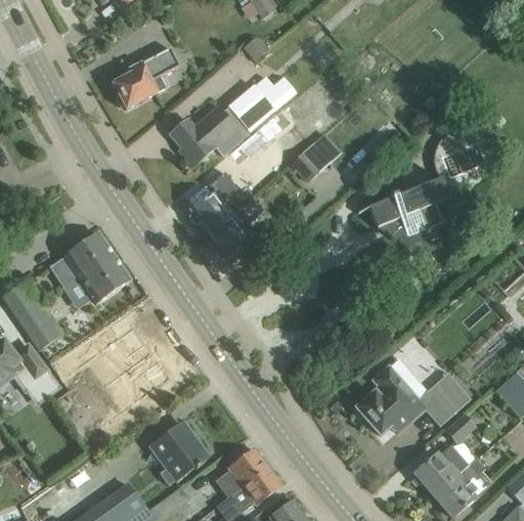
[(252,0),(243,6),(252,20),(275,6),(271,0),(252,0)]
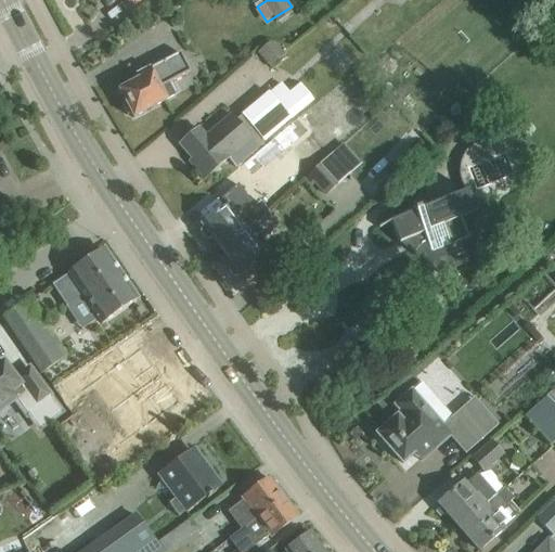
[(263,48),(273,62),(284,54),(274,40),(263,48)]
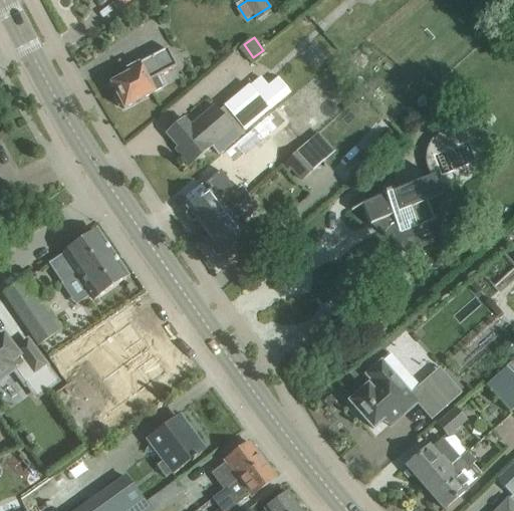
[(167,46),(145,58),(126,67),(129,71),(110,81),(123,106),(154,90),(148,78),(176,64),(167,46)]
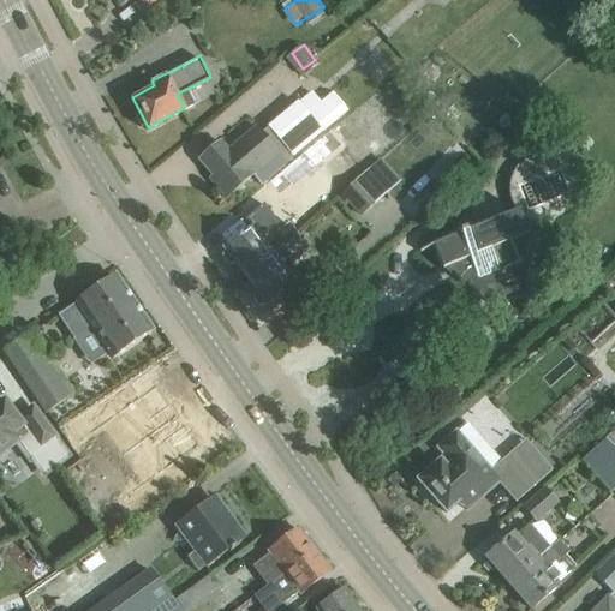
[(279,166),(347,109),(335,95),(321,107),(309,94),(298,102),(296,100),(261,130),(257,125),(228,149),(220,139),(199,156),(220,180),(216,183),(226,195),(254,172),(261,181),(279,166)]
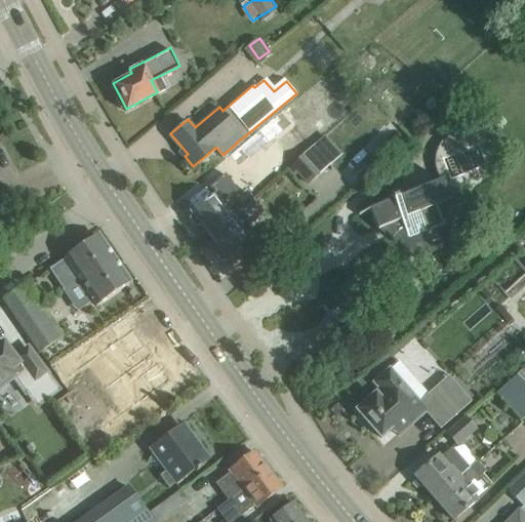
[(324,133),(287,166),(293,174),(298,170),(309,182),(340,153),(324,133)]
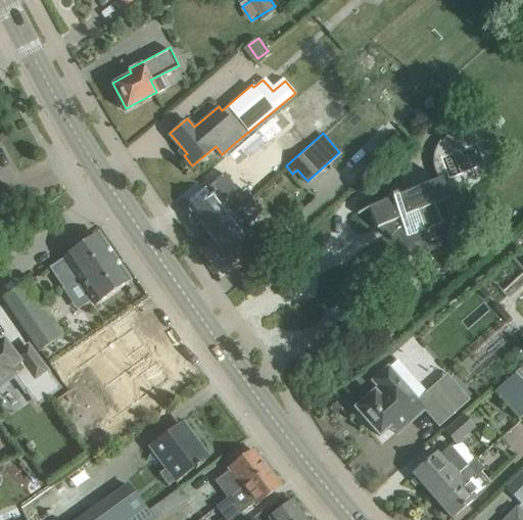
[(246,181),(265,164),(249,147),(231,163),(246,181)]
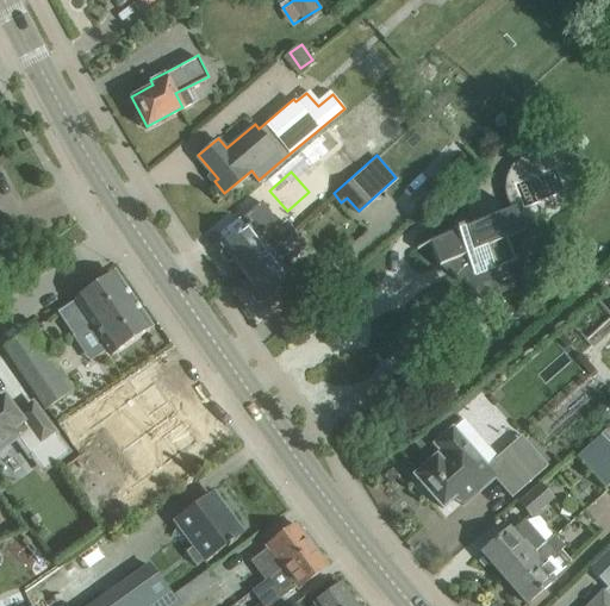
[(455,230),(429,241),(440,264),(484,298),(516,285),(506,262),(516,258),(527,229),(524,230),(515,206),(477,222),(474,218),(472,214),(468,212),(464,212),(460,213),(456,214),(454,219),(453,224),(454,227),(455,230)]
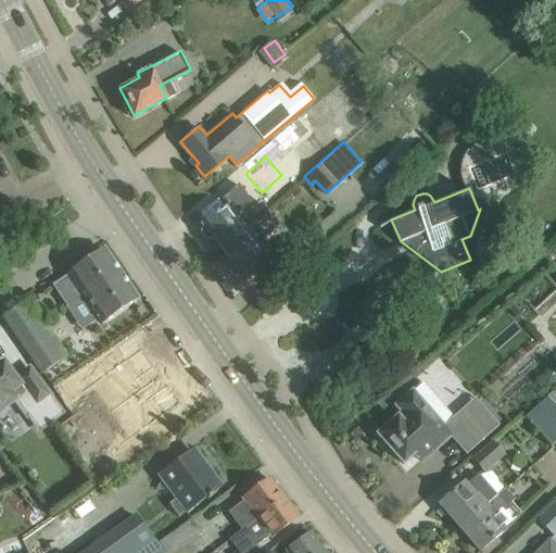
[(202,222),(222,249),(270,212),(262,200),(245,212),(249,215),(241,221),(228,202),(202,222)]
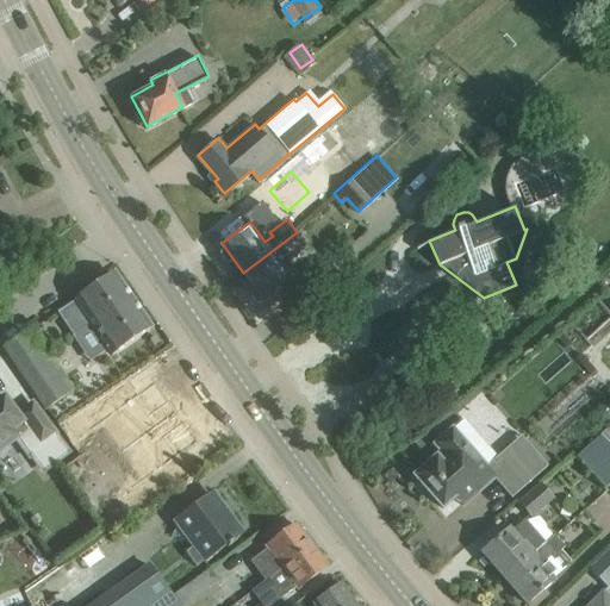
[(297,232),(243,273),(265,301),(293,280),(279,260),(286,254),(288,258),(306,245),(297,232)]
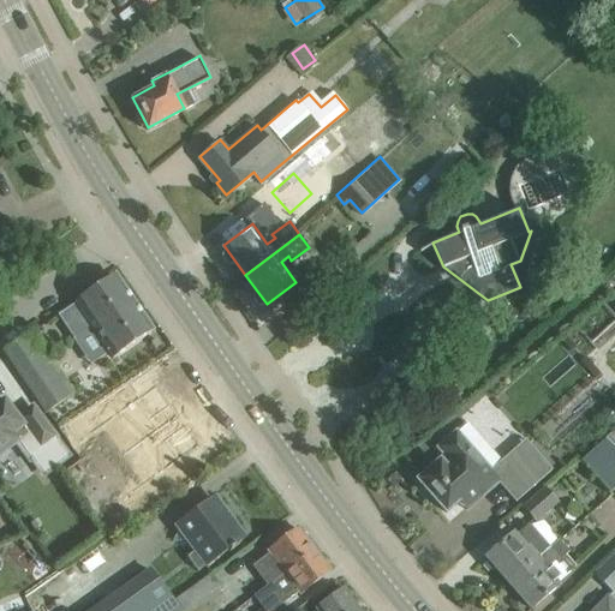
[(75,299),(76,300),(57,312),(72,335),(90,323),(113,355),(153,328),(119,277),(109,276),(75,299)]
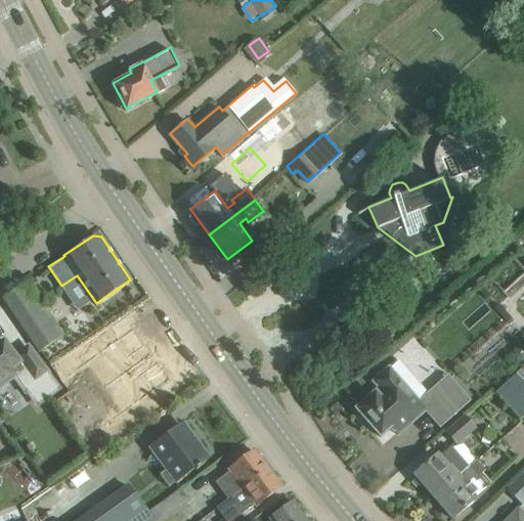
[(63,332),(27,279),(3,296),(39,349),(63,332)]
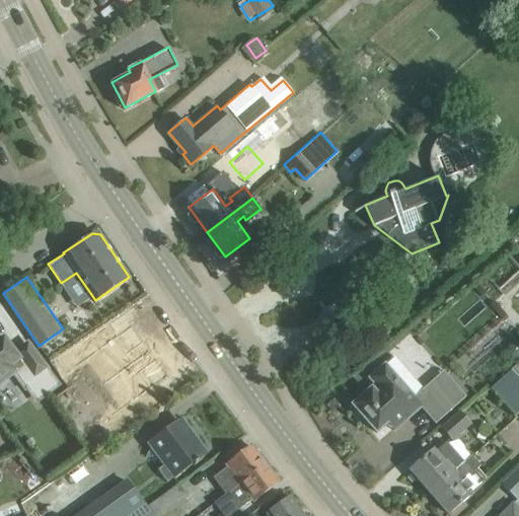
[(108,319),(55,356),(67,373),(100,349),(118,373),(150,350),(132,324),(119,335),(108,319)]
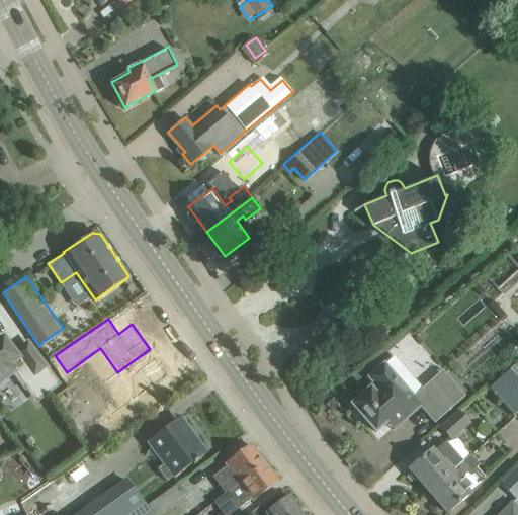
[(0,381),(14,370),(25,385),(48,368),(46,366),(47,366),(27,341),(14,351),(3,336),(0,339),(0,338),(0,381)]
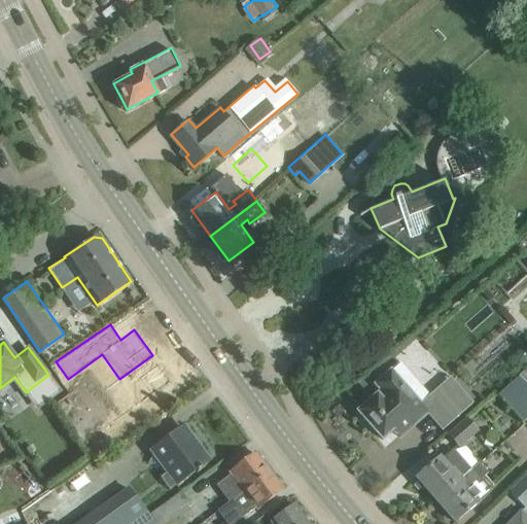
[(137,404),(103,427),(115,445),(169,406),(157,390),(171,380),(152,355),(119,379),(137,404)]
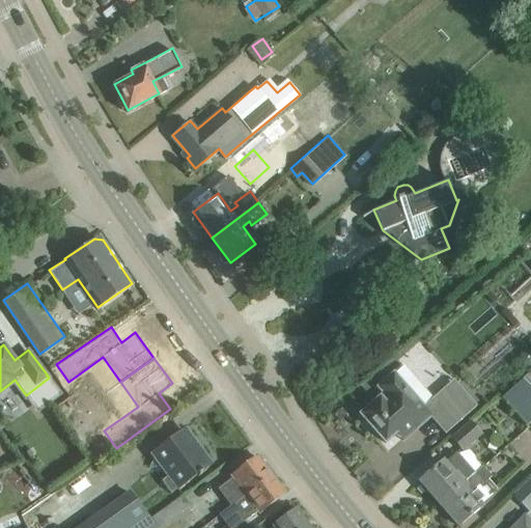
[(380,396),(361,413),(364,417),(362,419),(369,427),(372,425),(385,441),(398,428),(404,436),(429,414),(435,410),(449,426),(444,431),(445,432),(477,404),(463,388),(455,394),(446,384),(431,396),(403,363),(394,371),(380,384),(387,393),(381,397),(380,396)]
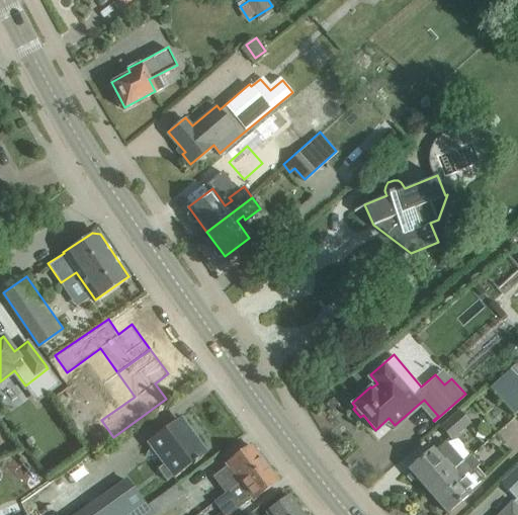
[(517,358),(488,387),(512,415),(517,409),(517,358)]
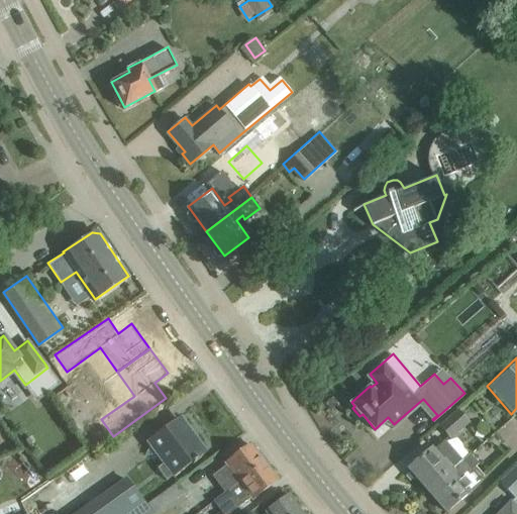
[(439,424),(450,437),(470,420),(459,408),(439,424)]
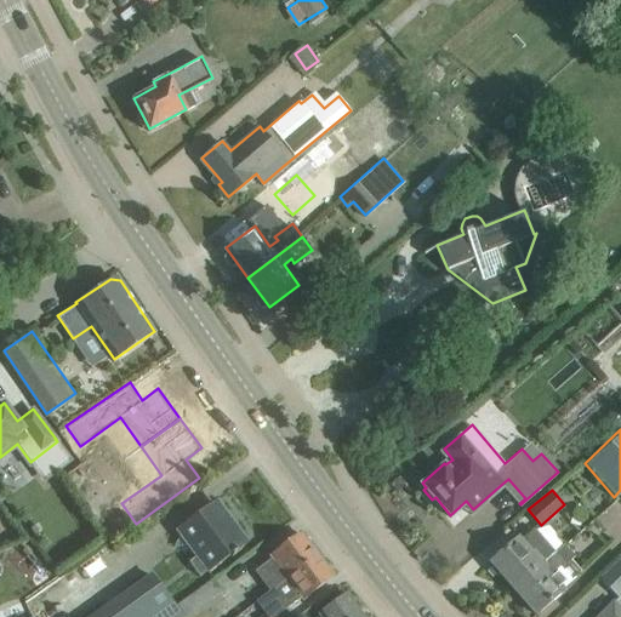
[(227,516),(215,501),(178,529),(208,569),(231,552),(233,553),(238,550),(235,548),(246,540),(233,523),(228,526),(223,520),(227,516)]
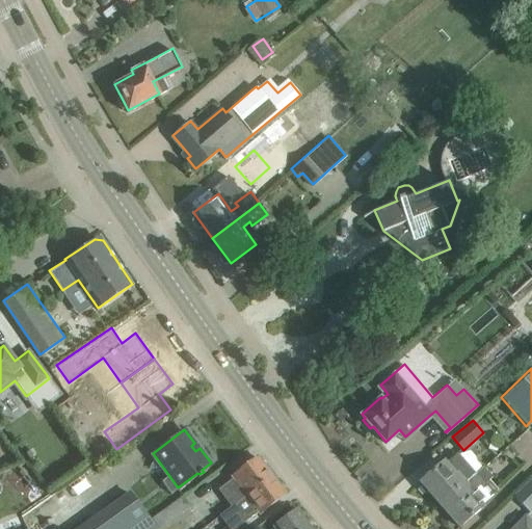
[(421,480),(441,503),(475,472),(457,451),(445,463),(443,460),(421,480)]
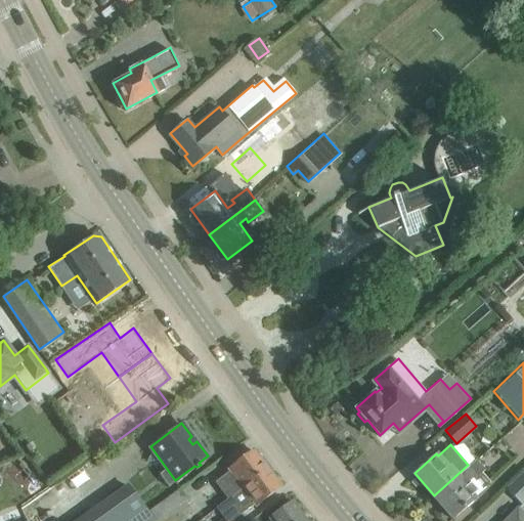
[(216,480),(228,496),(268,467),(255,449),(229,468),(230,470),(216,480)]
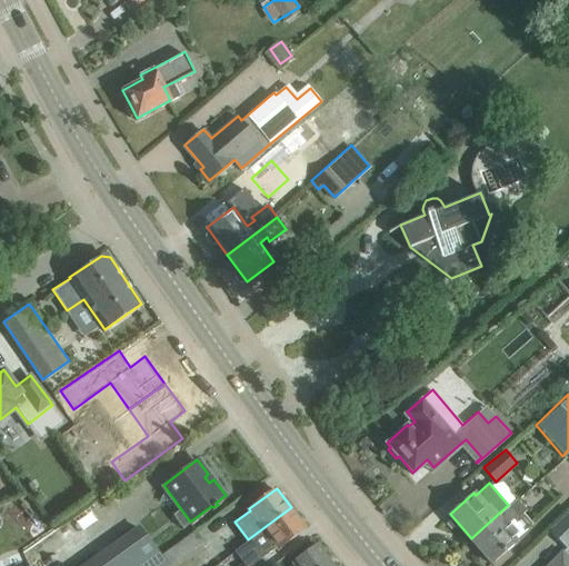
[(516,498),(508,505),(471,538),(491,562),(516,540),(513,538),(530,523),(520,512),(525,508),(516,498)]
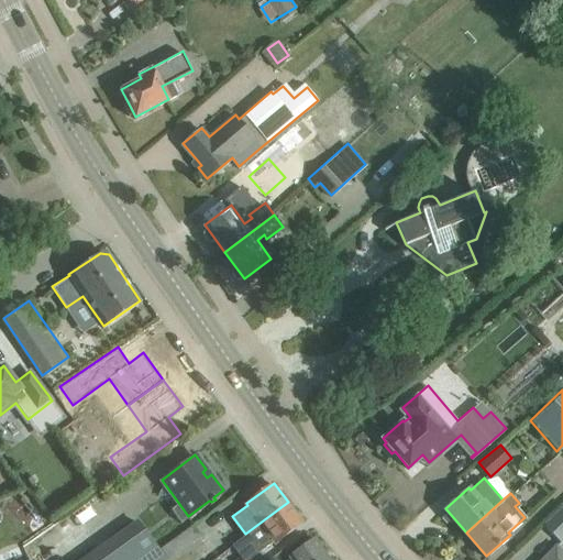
[(302,522),(288,502),(245,534),(231,544),(242,558),(242,559),(246,559),(273,540),(275,541),(302,522)]
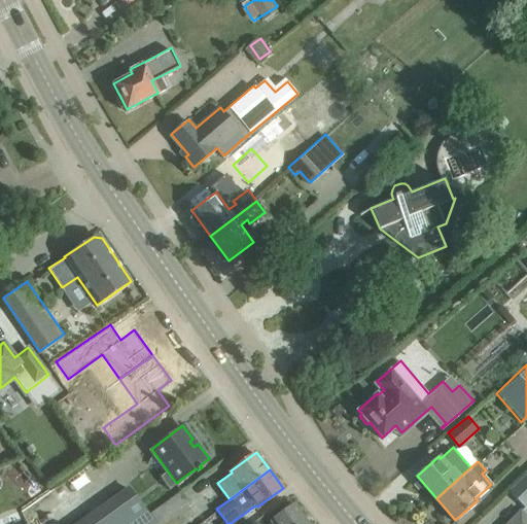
[(526,523),(526,473),(526,472),(508,489),(525,507),(522,510),(520,508),(504,523),(526,523)]
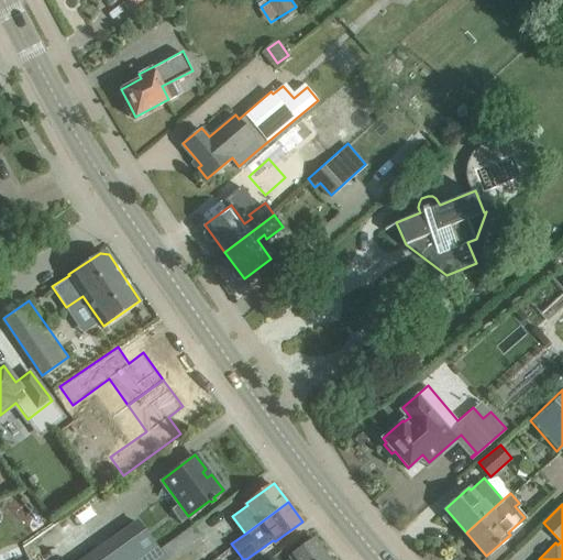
[(136,519),(79,559),(164,559),(166,559),(158,549),(136,519)]
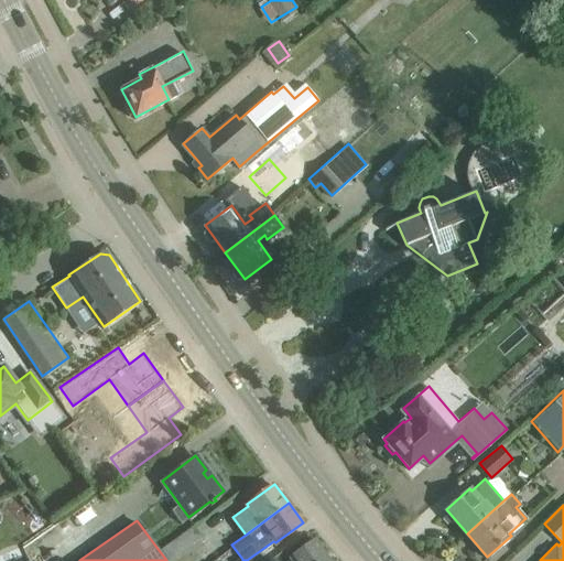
[(194,525),(159,550),(166,560),(202,536),(194,525)]
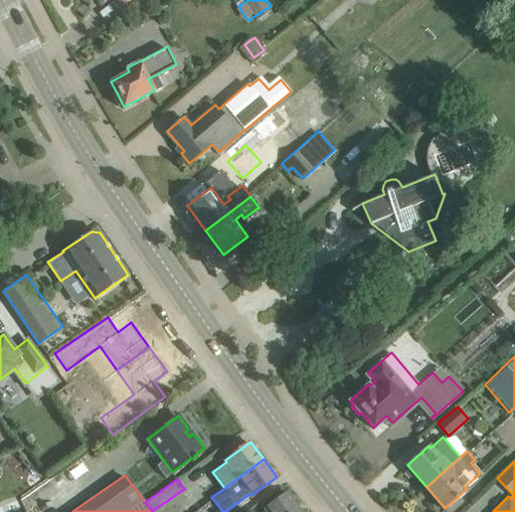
[(302,511),(287,491),(271,502),(264,507),(266,510),(263,511),(302,511)]
